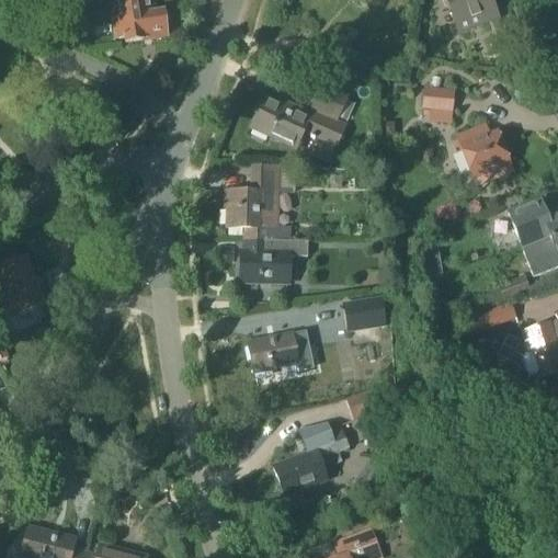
[(154,12),(151,0),(114,0),(117,18),(113,19),(116,38),(127,36),(127,42),(147,38),(146,34),(166,31),(166,25),(168,23),(167,16),(162,14),(162,10),(154,12)]
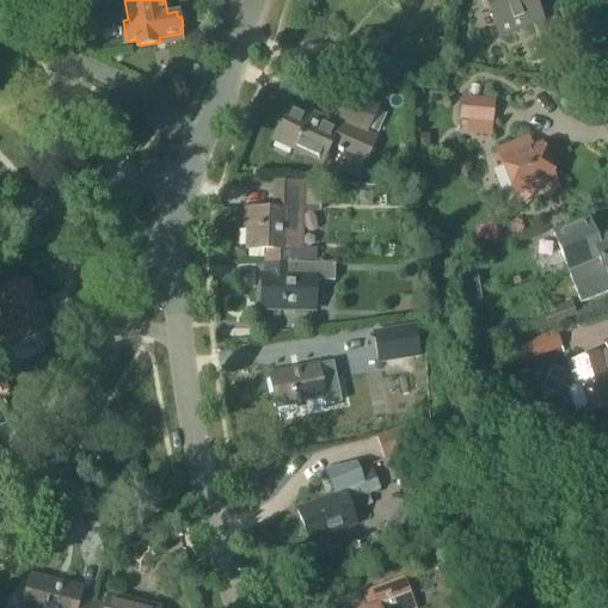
[(490,0),(499,24),(498,24),(503,35),(528,25),(527,24),(542,18),(535,0),(490,0)]
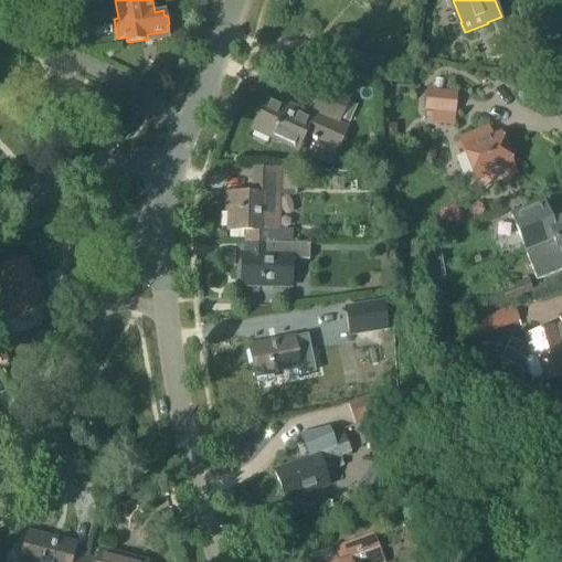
[(315,115),(300,108),(297,110),(267,97),(254,127),(299,148),(306,134),(338,148),(349,124),(341,120),(352,96),(328,85),(315,115)]
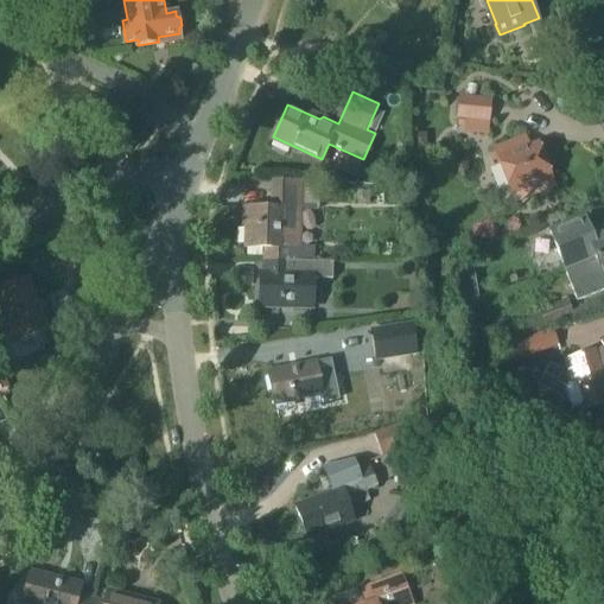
[(489,129),(493,97),(463,95),(461,113),(470,114),(469,127),(489,129)]
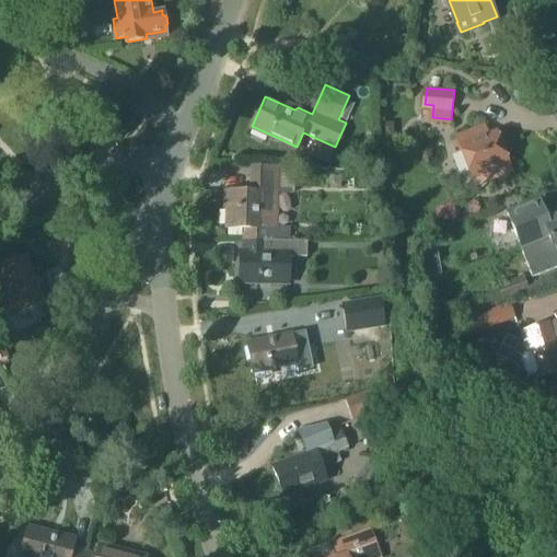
[(393,124),(383,124),(383,136),(393,136),(393,124)]
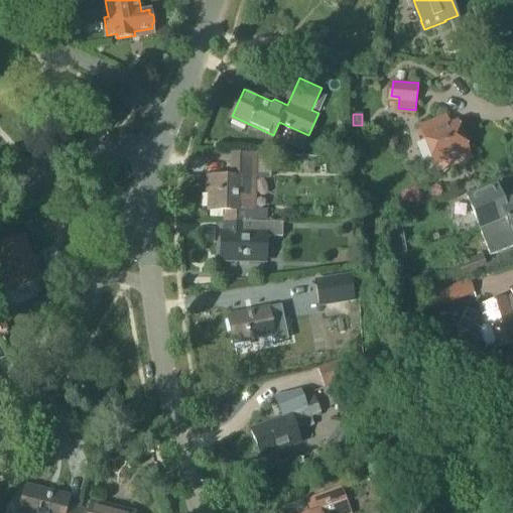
[(447,116),(422,126),(436,160),(440,171),(456,164),(463,161),(472,157),(469,149),(458,122),(452,125),(447,116)]
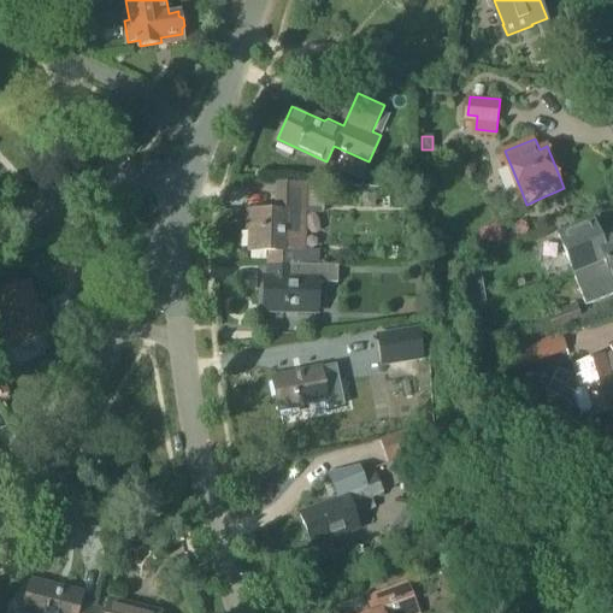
[(413,172),(407,180),(412,183),(418,176),(413,172)]
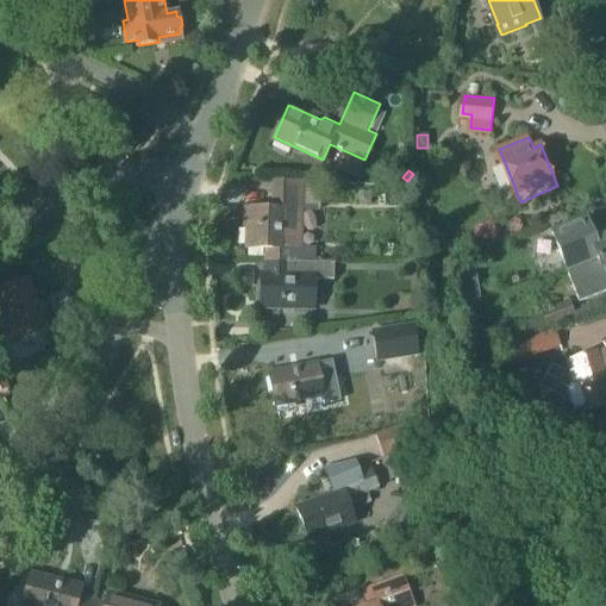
[(369,188),(353,188),(353,204),(369,204),(369,188)]
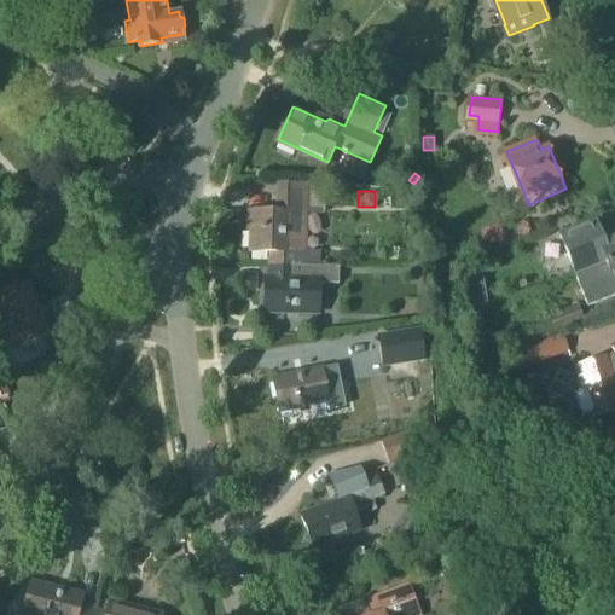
[(271,250),(271,264),(319,265),(319,251),(307,250),(307,232),(308,212),(251,210),(250,227),(254,227),(253,250),(271,250)]
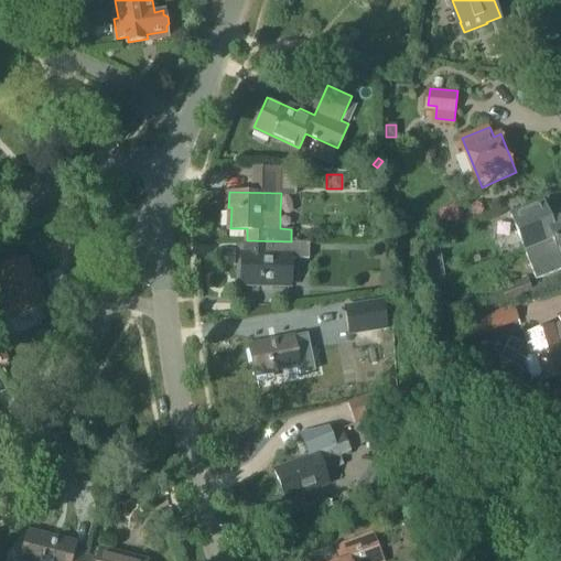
[(543,201),(511,213),(519,233),(522,238),(527,250),(538,246),(560,236),(560,216),(553,219),(547,222),(545,215),(548,214),(543,201)]
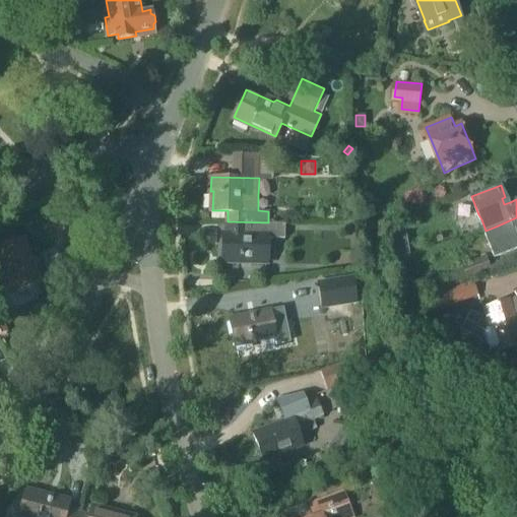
[(486,231),(490,242),(496,256),(516,247),(516,217),(496,227),(486,231)]
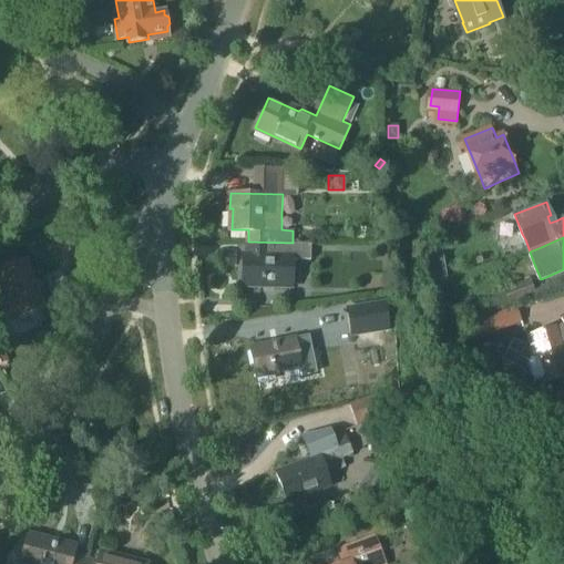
[(314,244),(293,243),(248,242),(248,254),(245,254),(245,285),(295,286),(295,259),(313,259),(314,244)]
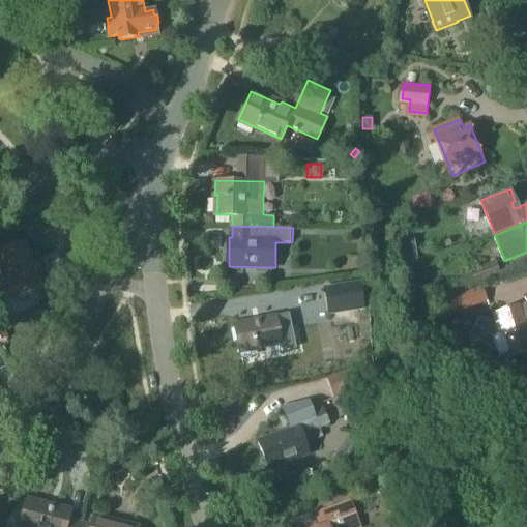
[(16,296),(45,285),(27,242),(0,253),(0,256),(0,257),(0,276),(7,295),(15,293),(16,296)]
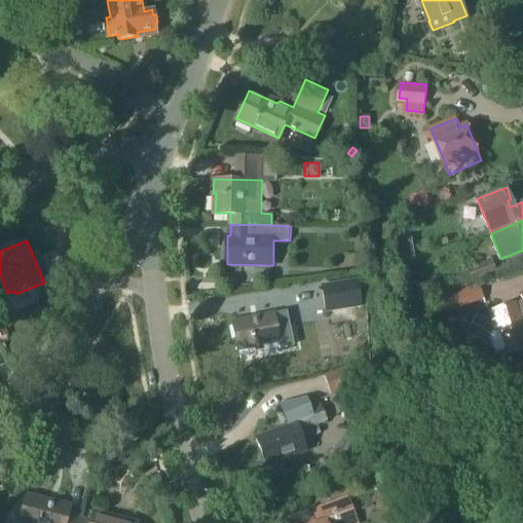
[(400,249),(402,260),(416,258),(415,246),(400,249)]
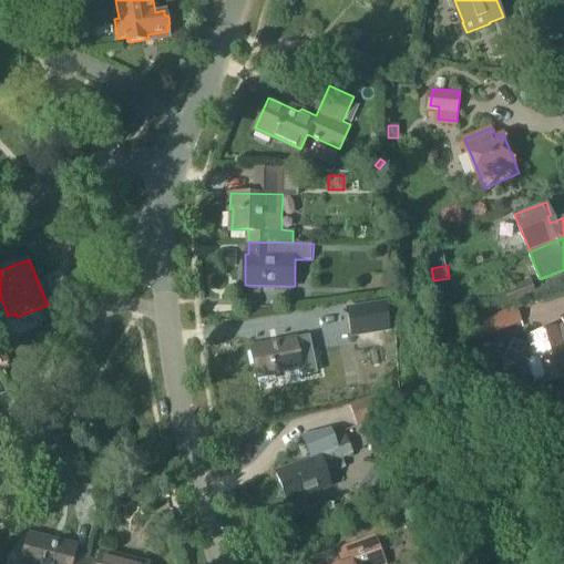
[(512,303),(539,293),(533,279),(506,290),(512,303)]
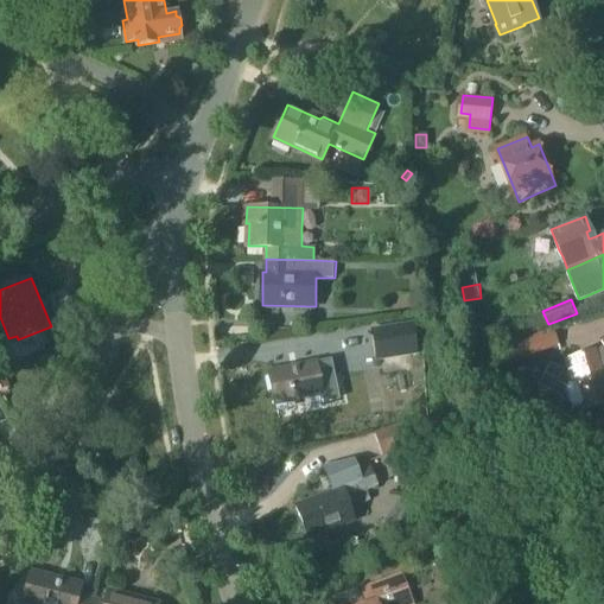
[(544,325),(539,313),(520,320),(523,332),(544,325)]
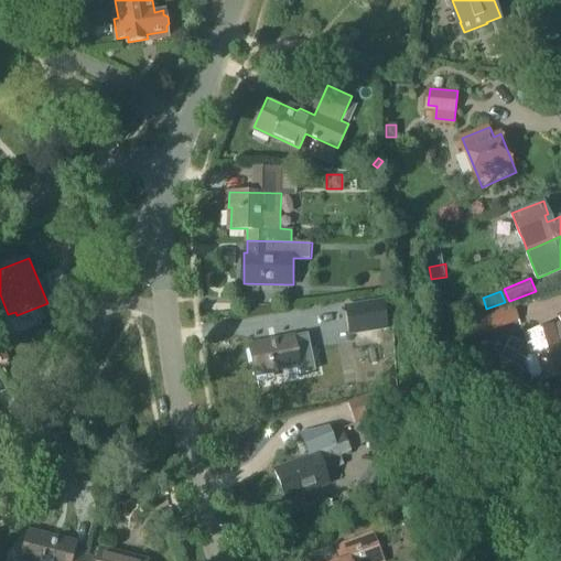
[(371,320),(373,327),(387,326),(384,300),(346,304),(348,323),(371,320)]
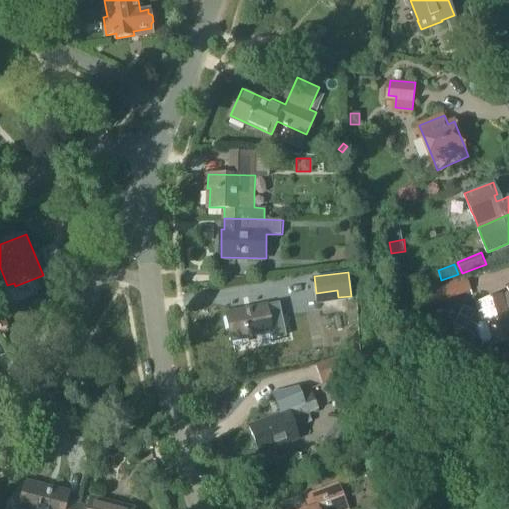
[(435,304),(451,298),(472,290),(468,278),(447,286),(431,292),(435,304)]
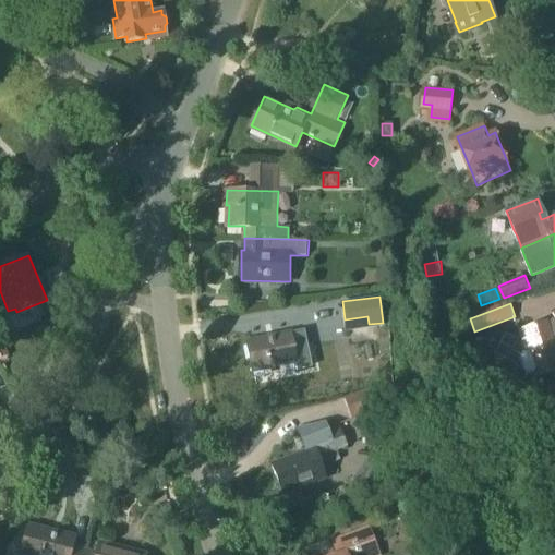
[(554,316),(546,320),(543,314),(534,317),(539,327),(522,334),(521,329),(519,330),(528,350),(523,351),(521,356),(527,370),(531,372),(541,369),(544,375),(554,371),(554,316)]
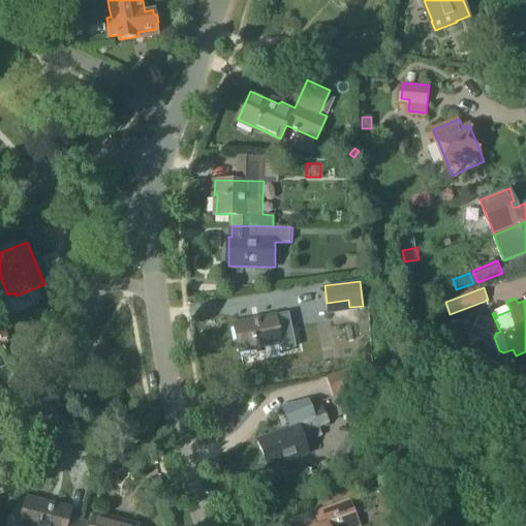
[(0,340),(9,337),(0,312),(0,340)]
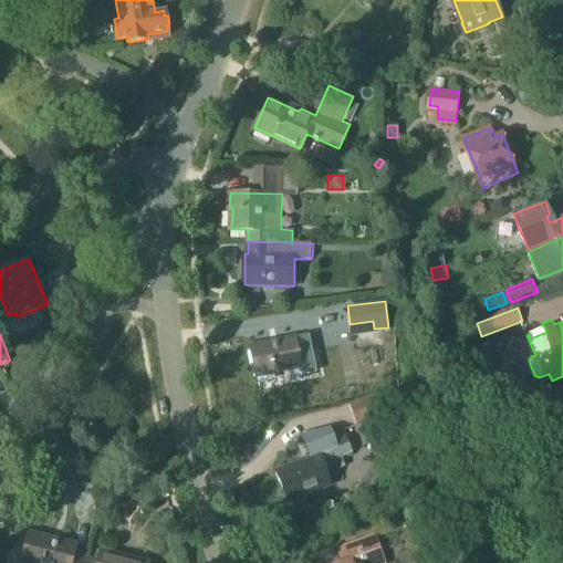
[(299,353),(296,339),(251,347),(258,375),(302,366),(303,374),(316,372),(312,351),(299,353)]
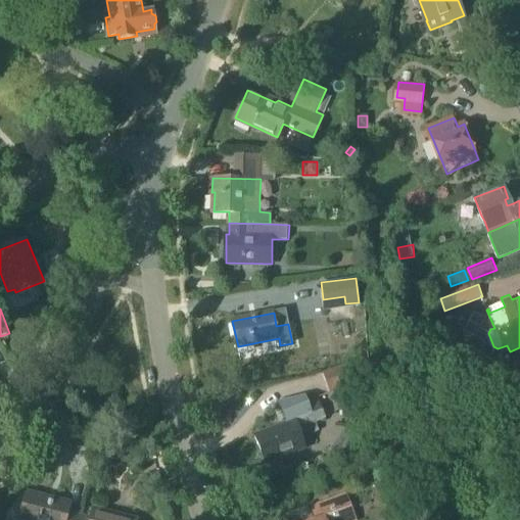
[(352,362),(325,371),(332,391),(359,383),(359,381),(384,372),(379,357),(353,365),(352,362)]
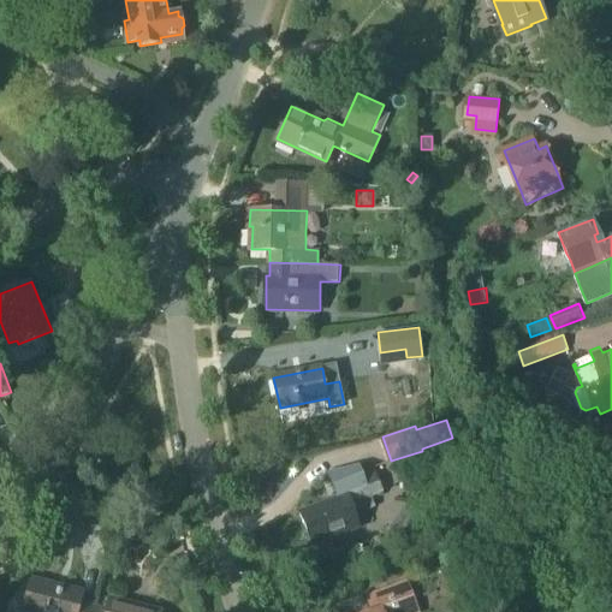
[(338,497),(301,511),(314,545),(361,527),(356,514),(376,506),(373,497),(384,492),(374,465),(363,470),(361,464),(328,470),(338,497)]
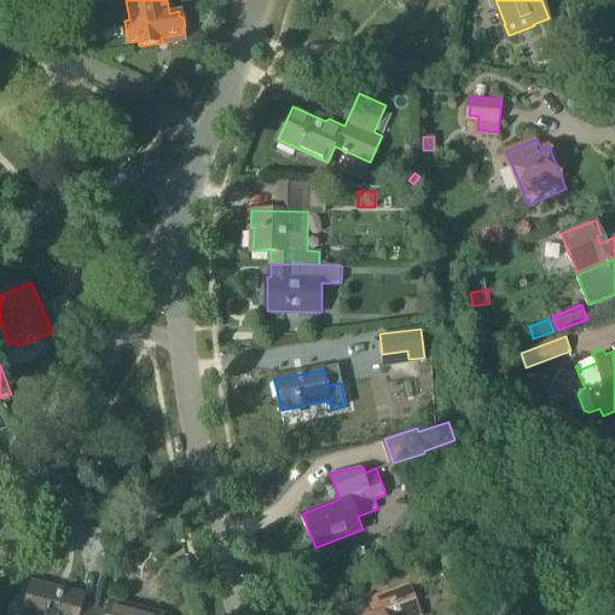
[(82,604),(85,595),(34,581),(29,599),(23,597),(17,614),(93,614),(96,608),(82,604)]
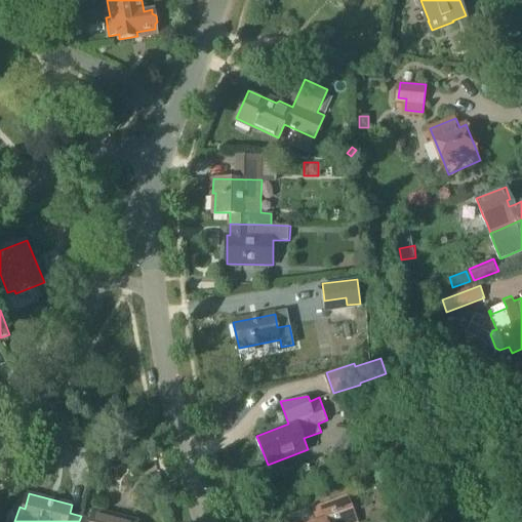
[(360,521),(350,494),(314,508),(318,520),(312,521),(360,521)]
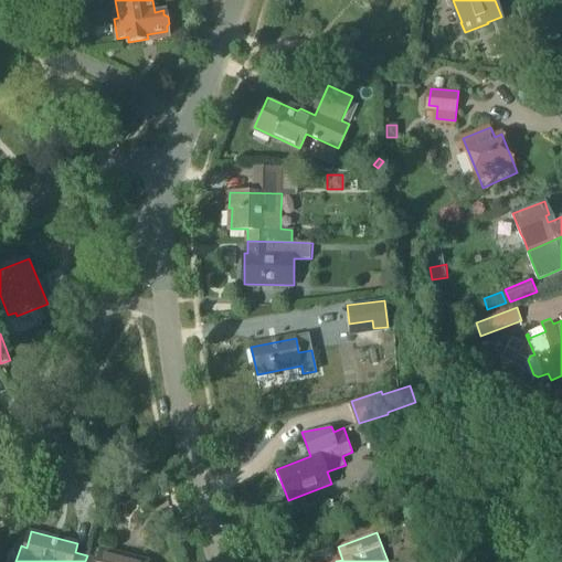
[(148,561),(149,561),(104,550),(102,559),(87,555),(85,561),(148,561)]
